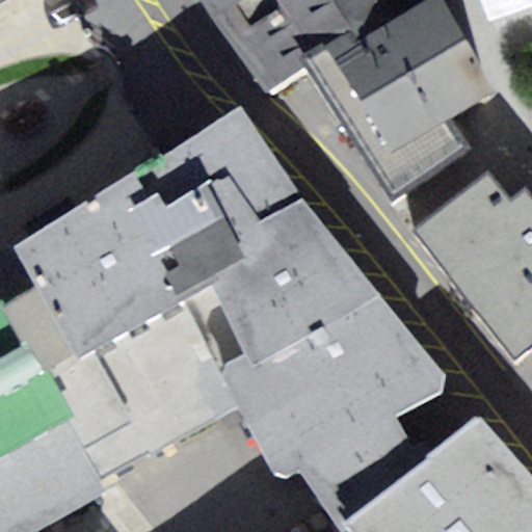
[(242,0),(202,0),(214,20),(242,0)]
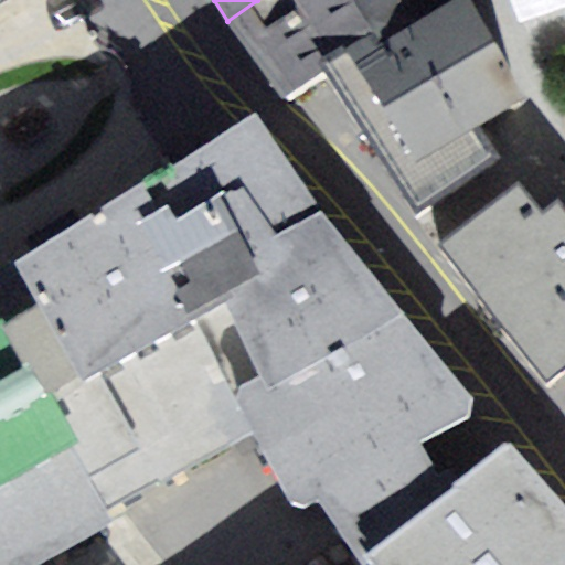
[(326,70),(379,35),(356,0),(257,0),(227,21),(283,99),(326,70)]
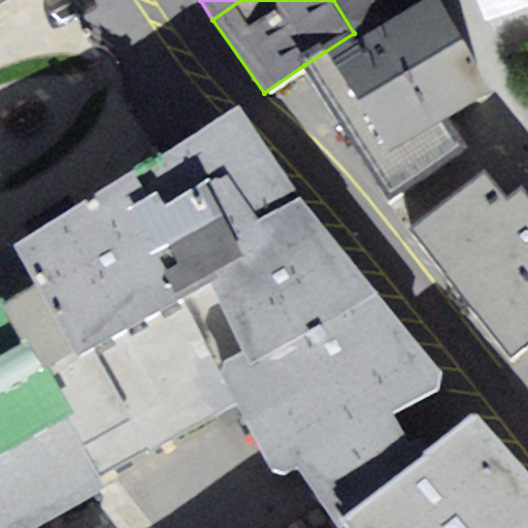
[(304,65),(389,199),(469,149),(450,119),(496,90),(439,0),(420,0),(358,39),(354,33),(304,65)]
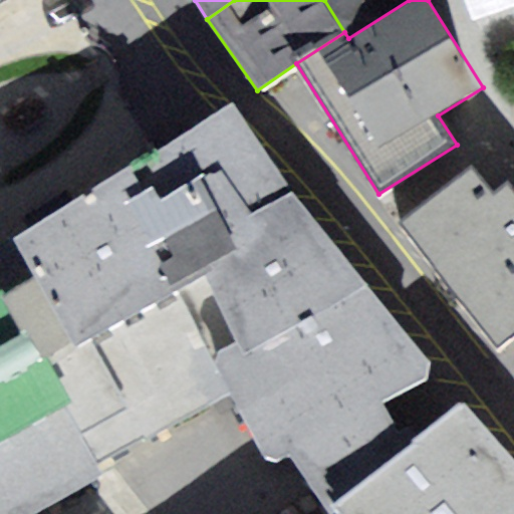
[(324,0),(344,32),(348,38),(409,0),(324,0)]
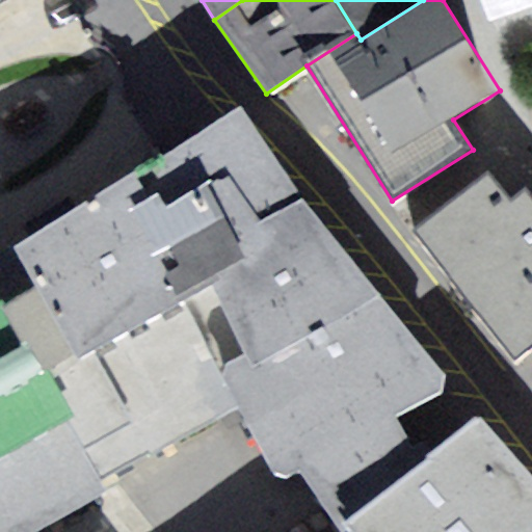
[(531,0),(482,0),(493,28),(531,14),(531,0)]
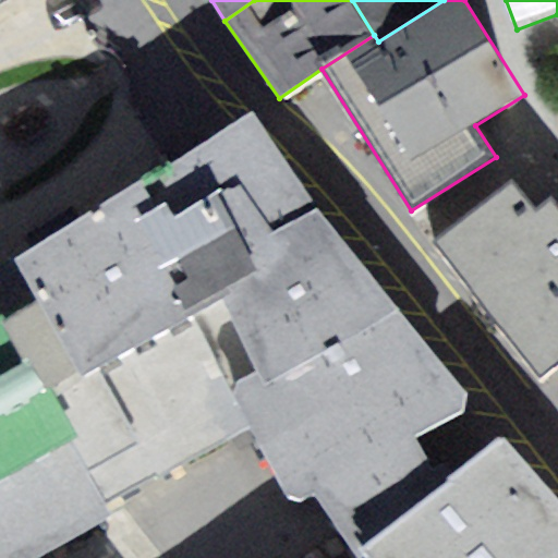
[(315,490),(419,436),(466,412),(468,392),(318,209),(254,110),(17,255),(0,265),(0,557),(35,557),(113,514),(108,506),(251,431),(289,494),(302,499),(315,490)]
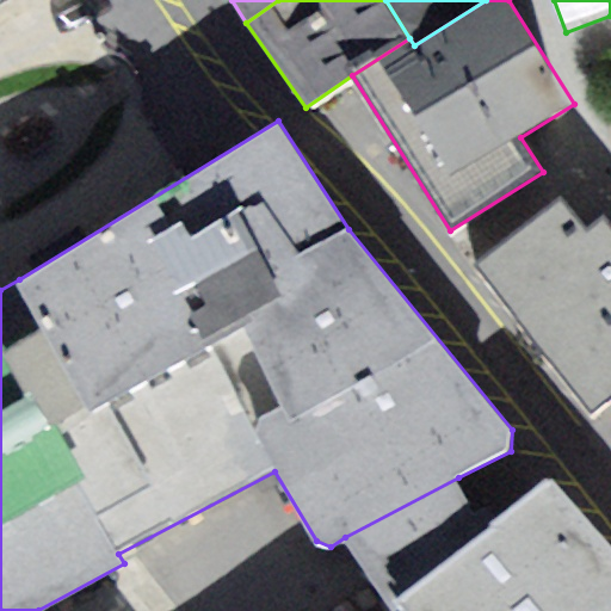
[(562,195),(475,264),(594,413),(610,400),(610,223),(605,216),(588,229),(562,195)]
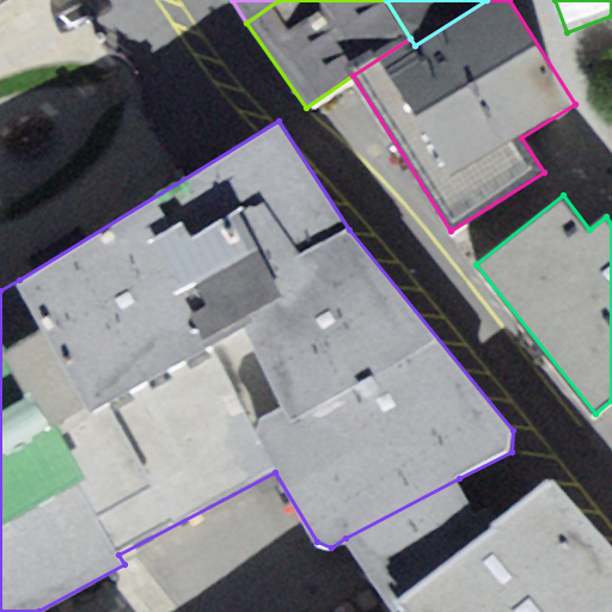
[(404,611),(611,611),(611,549),(550,477),(499,519),(404,611)]
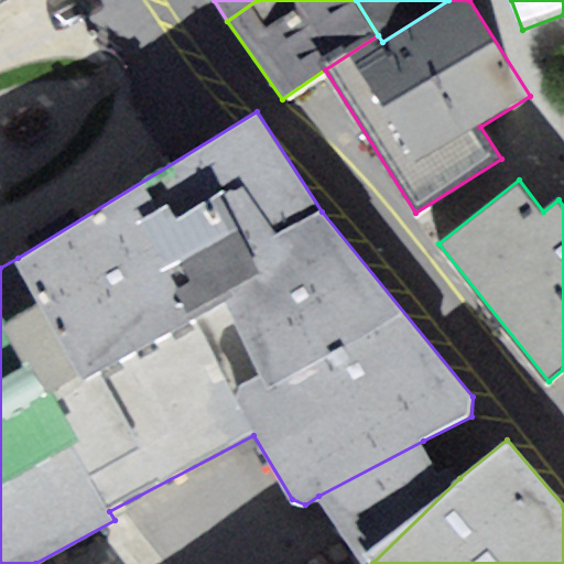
[(423,441),(318,496),(369,563),(372,563),(459,478),(451,466),(440,474),(423,441)]
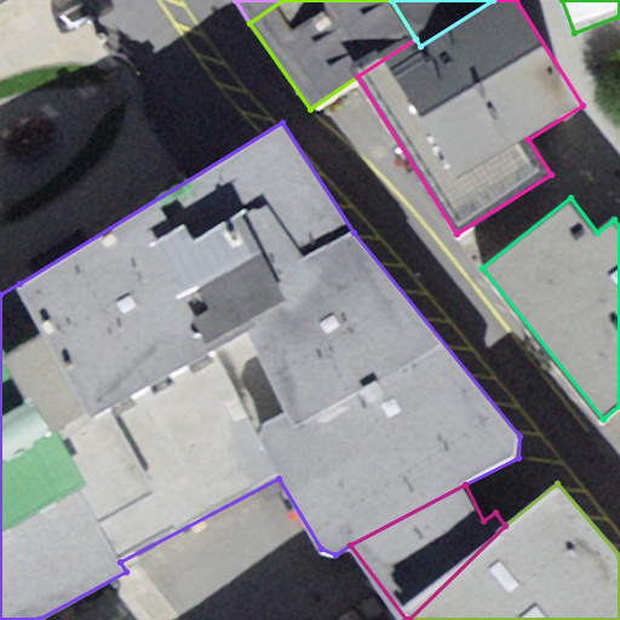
All buildings are outlined.
